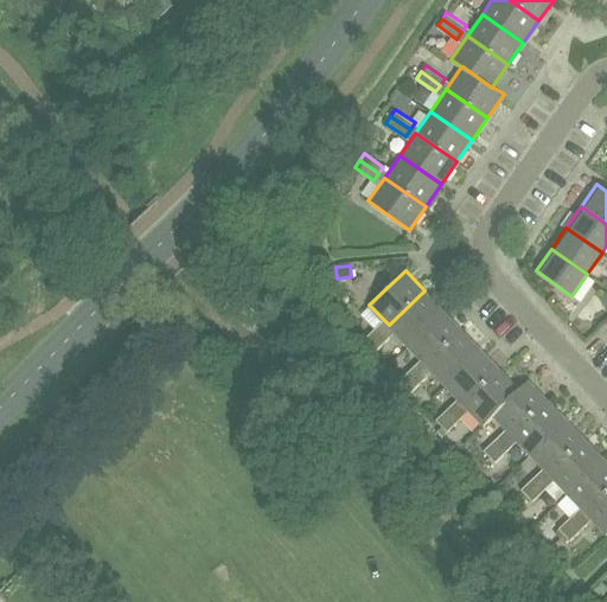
[(407,345),(443,311),(425,290),(389,325),(407,345)]
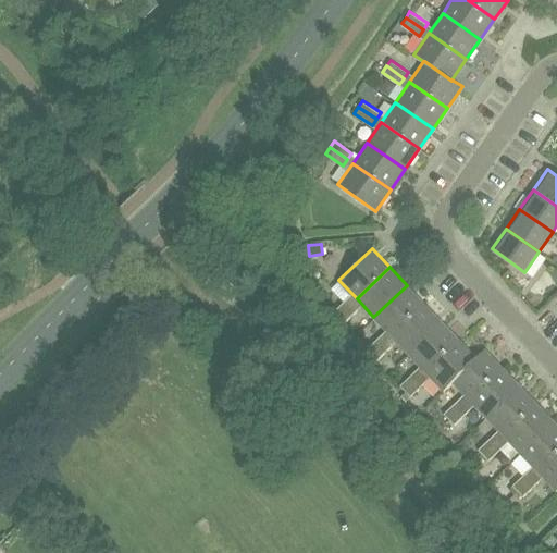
[(391,334),(424,303),(407,285),(373,317),(391,334)]
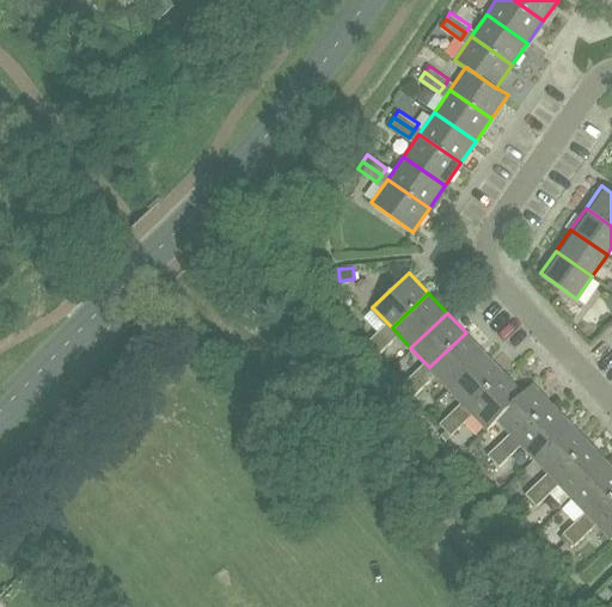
[(381,326),(363,343),(369,349),(387,332),(381,326)]
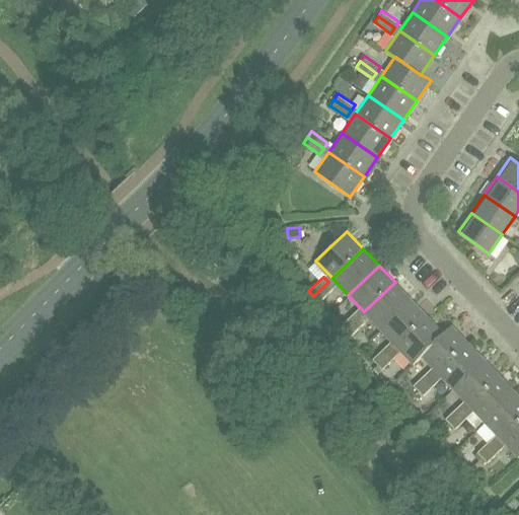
[(328,282),(313,296),(318,301),(334,287),(328,282)]
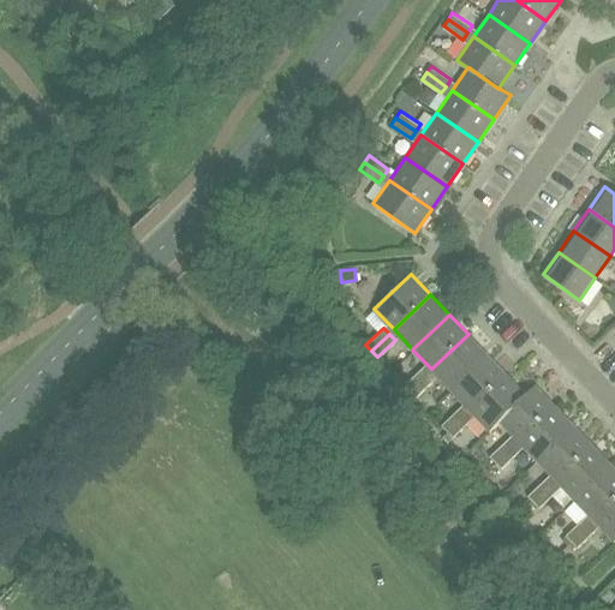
[(451,389),(488,353),(469,334),(431,369),(451,389)]
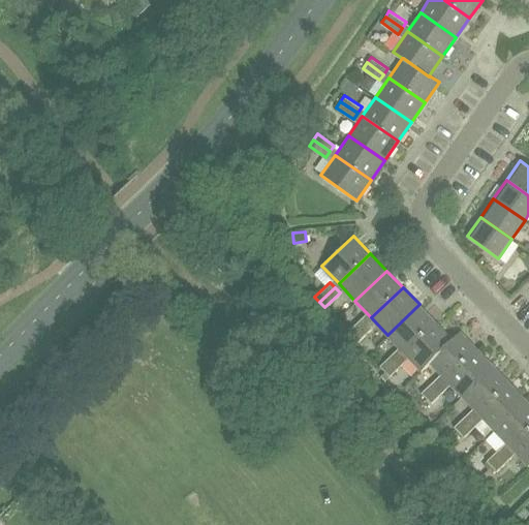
[(404,351),(435,321),(419,304),(387,335),(404,351)]
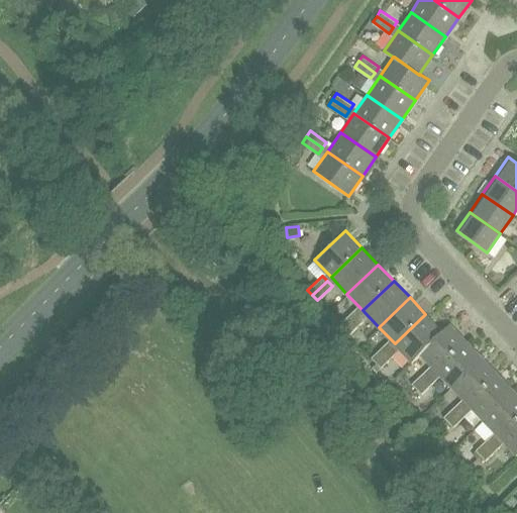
[(353,309),(339,323),(344,328),(358,314),(353,309)]
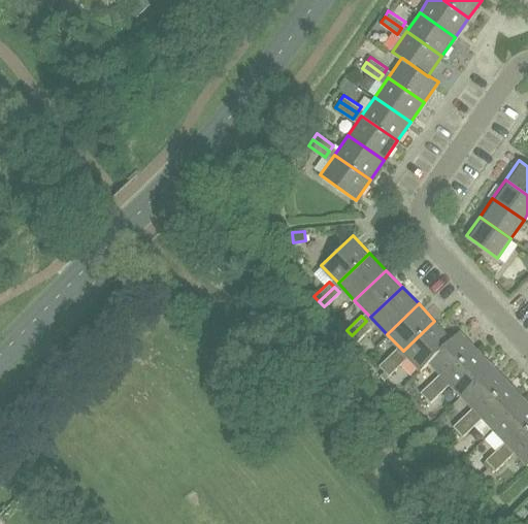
[(366,321),(352,335),(357,340),(371,326),(366,321)]
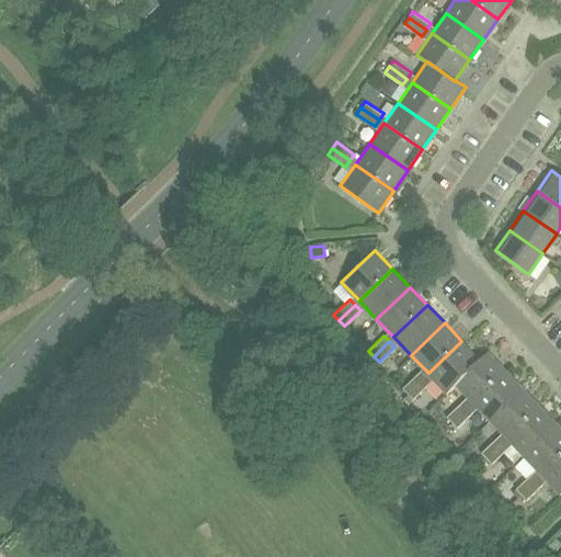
[(480,360),(479,359),(461,341),(428,373),(446,393),(456,384),(455,383),(480,360)]
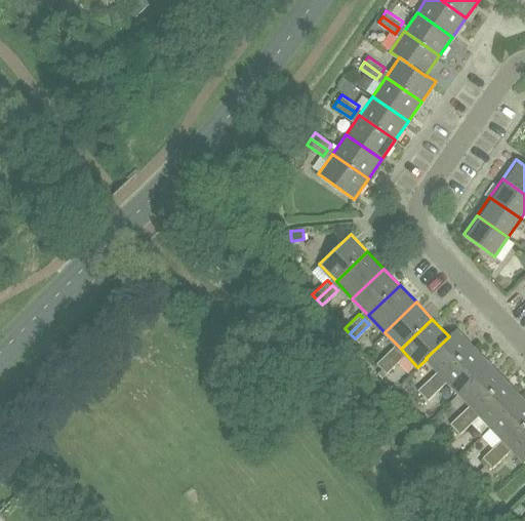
[(442,375),(474,346),(456,328),(448,335),(449,336),(426,358),(427,359),(442,375)]
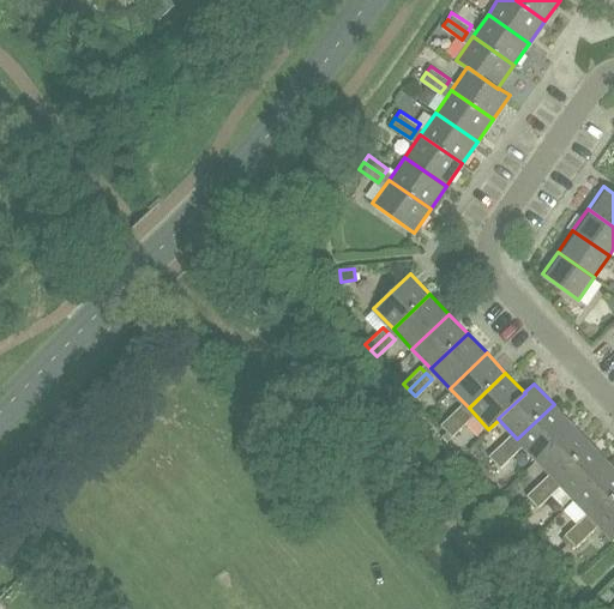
[(536,459),(573,423),(554,404),(517,439),(536,459)]
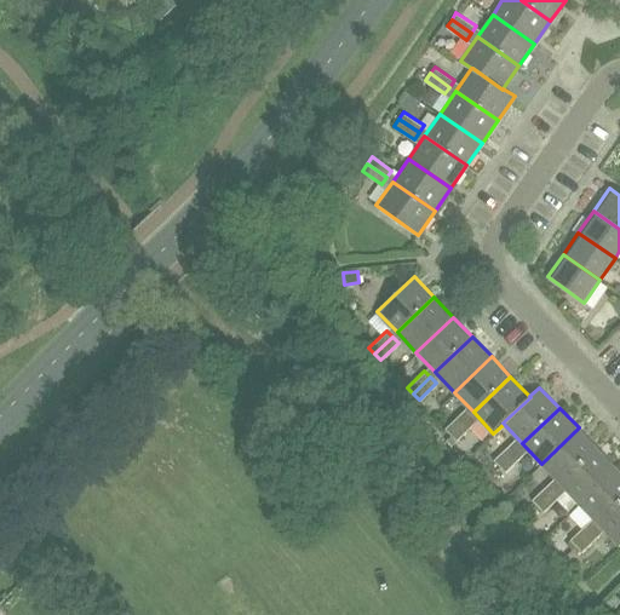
[(463,411),(446,427),(451,434),(469,417),(463,411)]
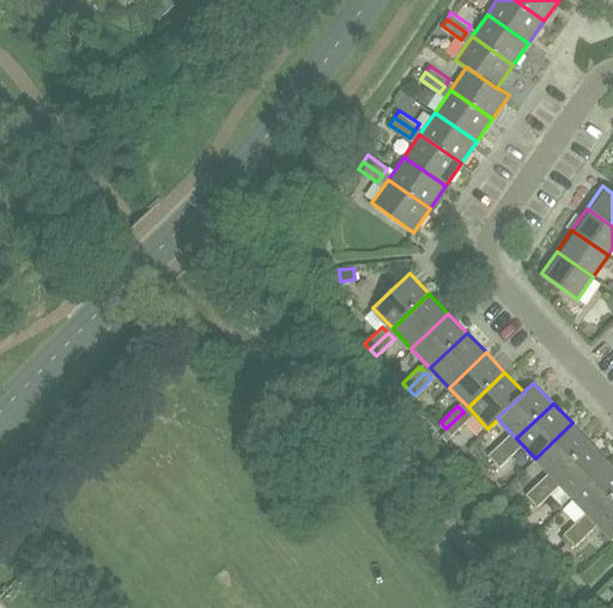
[(463,412),(445,429),(451,435),(469,418),(463,412)]
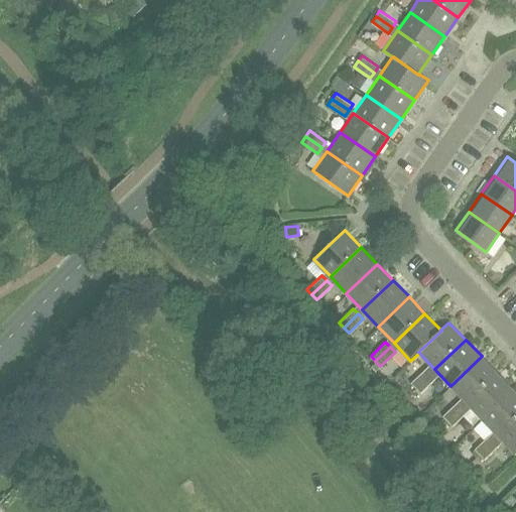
[(467,402),(497,373),(482,356),(450,386),(467,402)]
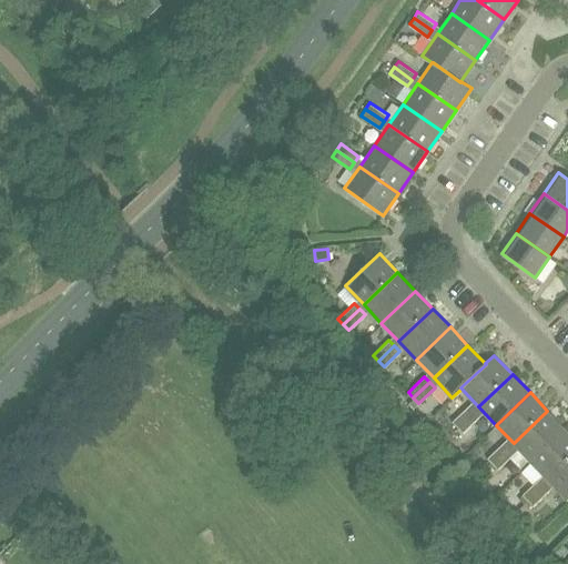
[(468,405),(453,421),(458,426),(474,411),(468,405)]
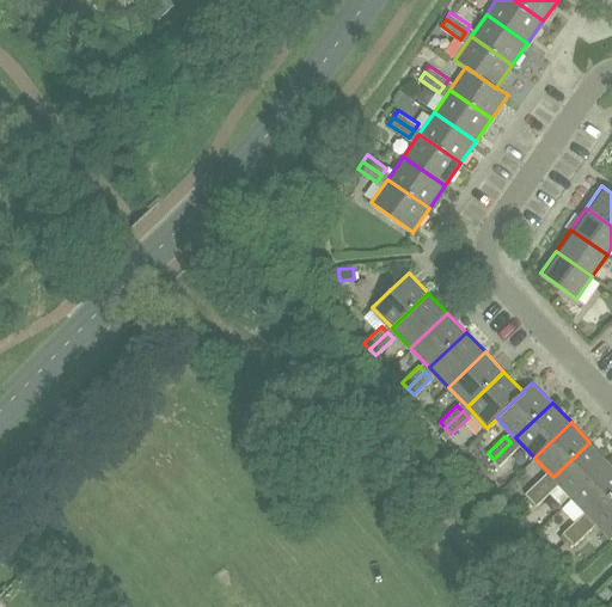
[(510,442),(494,459),(499,465),(516,448),(510,442)]
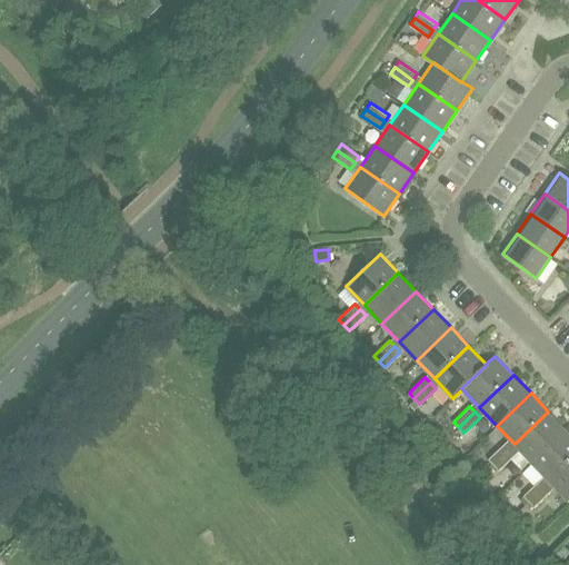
[(531,463),(566,429),(548,412),(515,444),(531,463)]
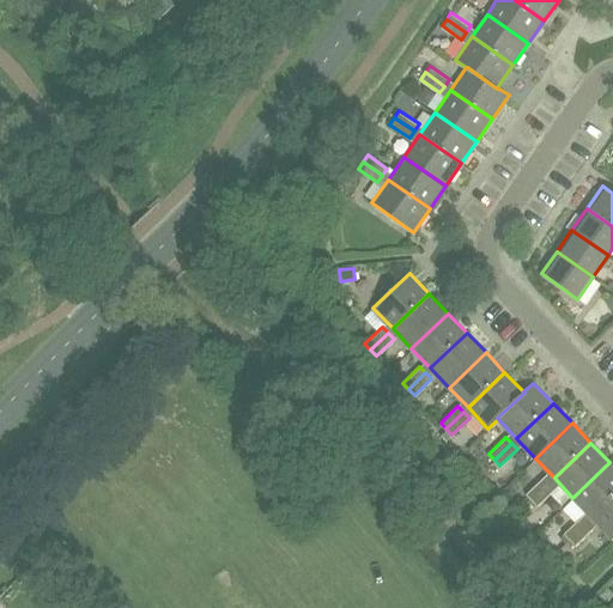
[(592,517),(612,497),(612,466),(610,462),(572,498),(592,517)]
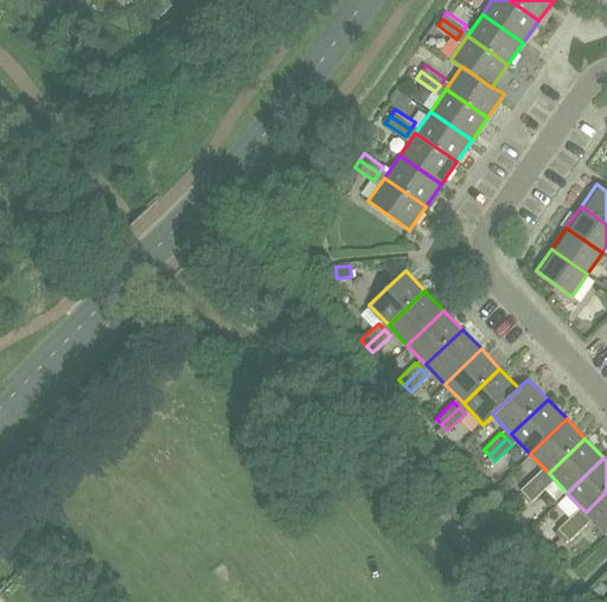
[(538,472),(521,488),(526,494),(544,478),(538,472)]
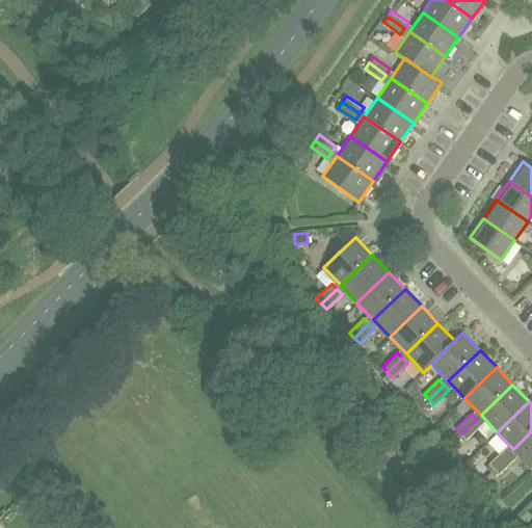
[(477,419),(461,433),(467,439),(481,424),(477,419)]
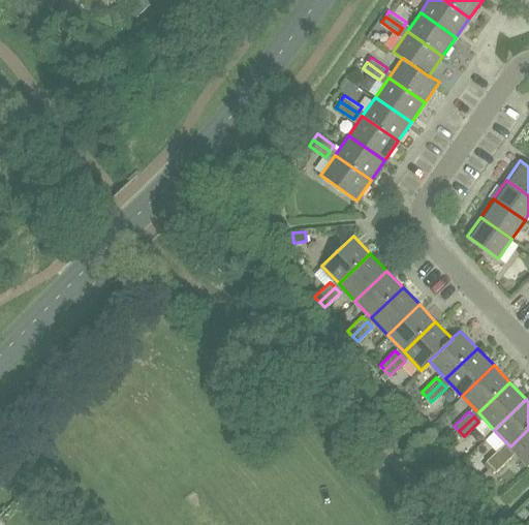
[(528,429),(510,446),(528,464),(528,463),(528,429)]
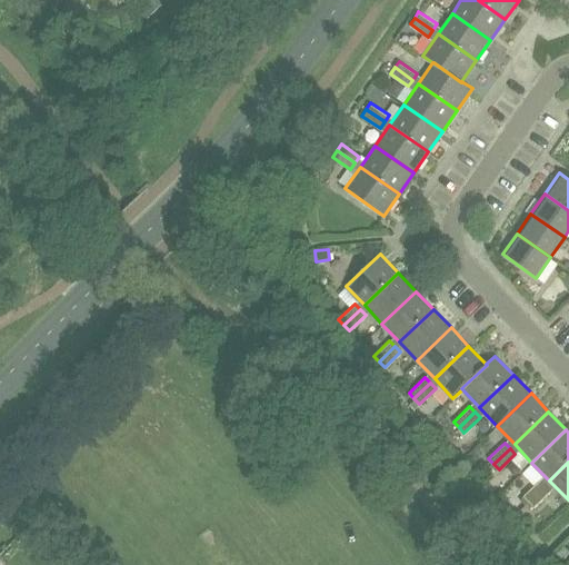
[(539,479),(523,495),(529,501),(545,485),(539,479)]
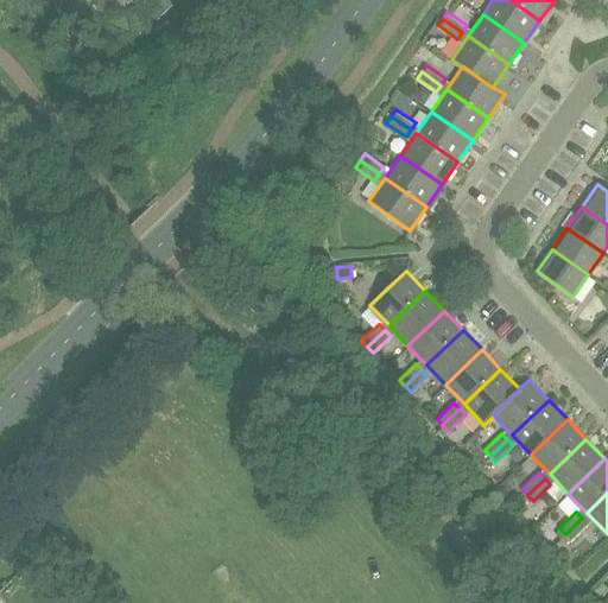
[(582,518),(565,534),(571,540),(588,524),(582,518)]
